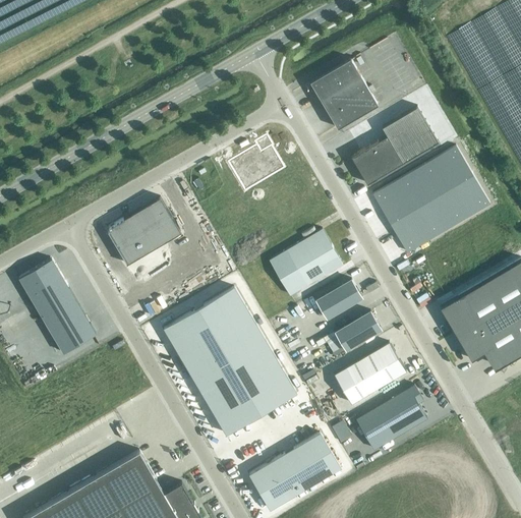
[(351,61),(350,60),(310,83),(313,89),(329,115),(337,130),(340,128),(378,107),(351,61)]
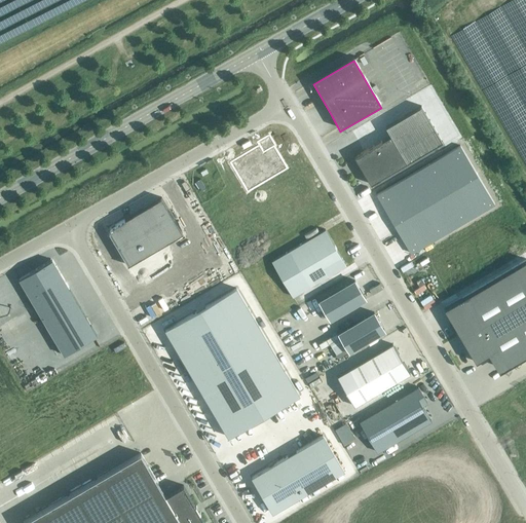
[(259,148),(229,164),(247,195),(288,173),(274,149),(275,149),(269,138),(258,144),(259,148)]
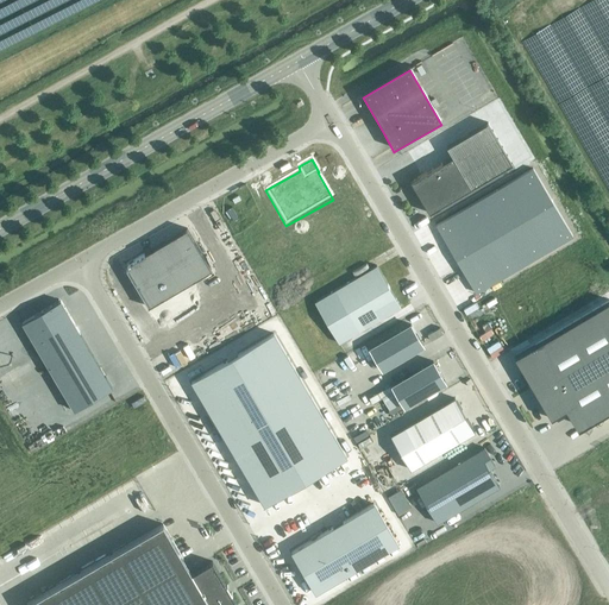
[(409,184),(427,216),(470,191),(451,159),(409,184)]
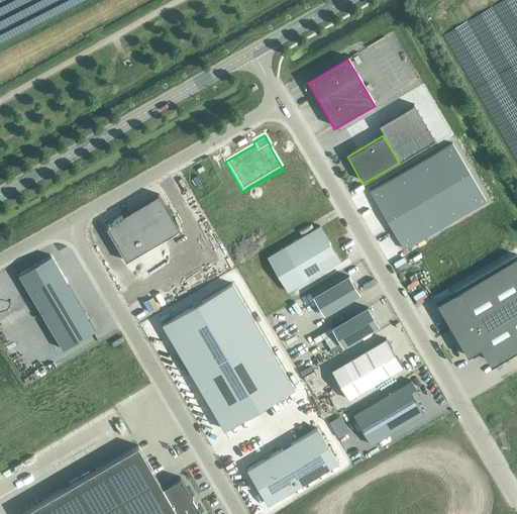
[(452,146),(371,194),(404,251),(486,204),(452,146)]
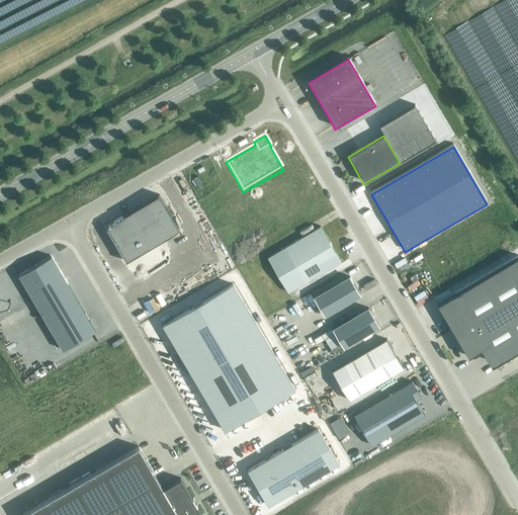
[(111,231),(110,236),(128,267),(182,236),(163,201),(111,231)]
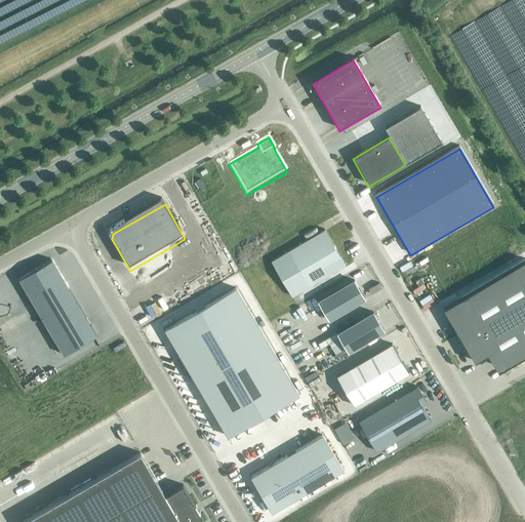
[(346,268),(324,232),(271,264),(291,299),(346,268)]
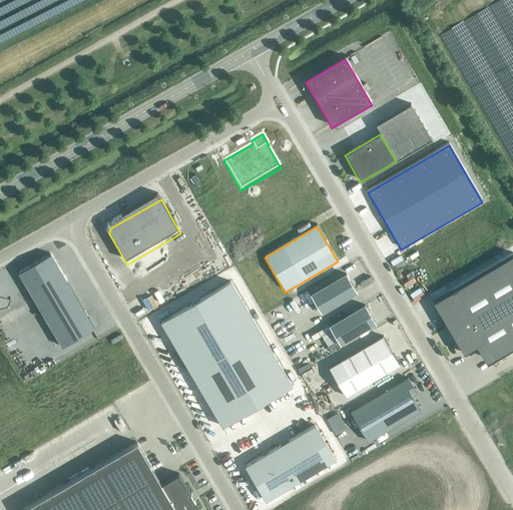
[(51,256),(18,275),(62,349),(94,330),(51,256)]
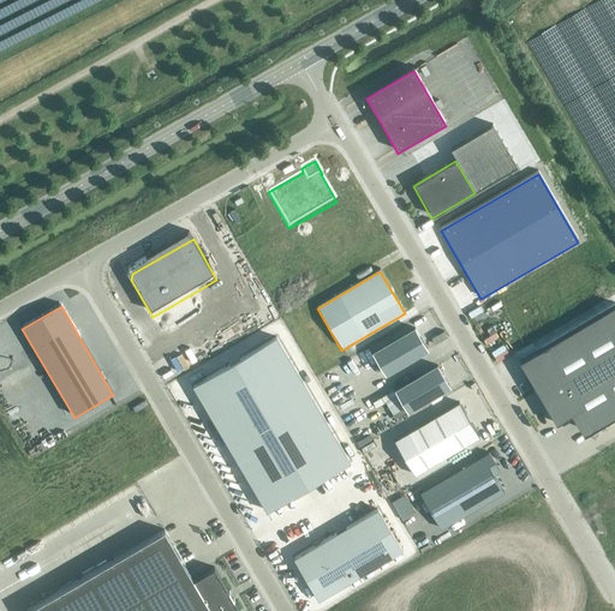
[(614,306),(519,363),(556,426),(572,418),(577,414),(589,435),(614,419),(614,306)]
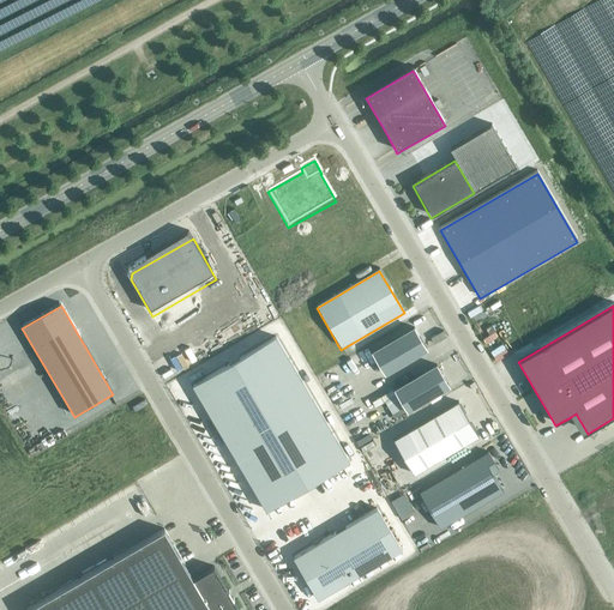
[(414,331),(372,355),(385,376),(427,351),(414,331)]
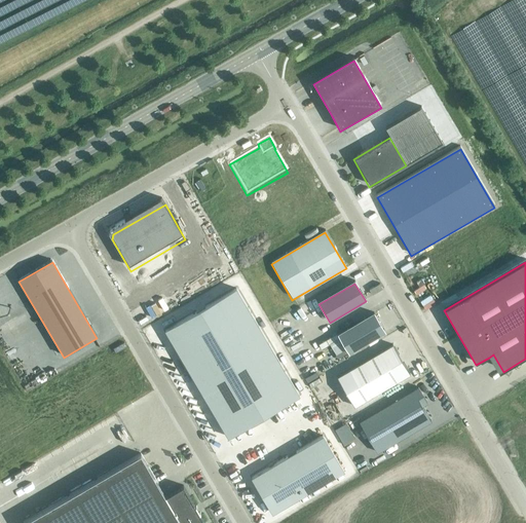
[(300,398),(236,291),(165,334),(229,440),(300,398)]
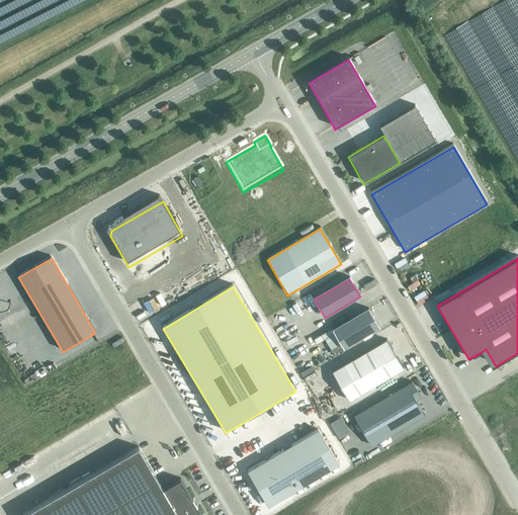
[(332,332),(343,350),(377,330),(367,312),(332,332)]
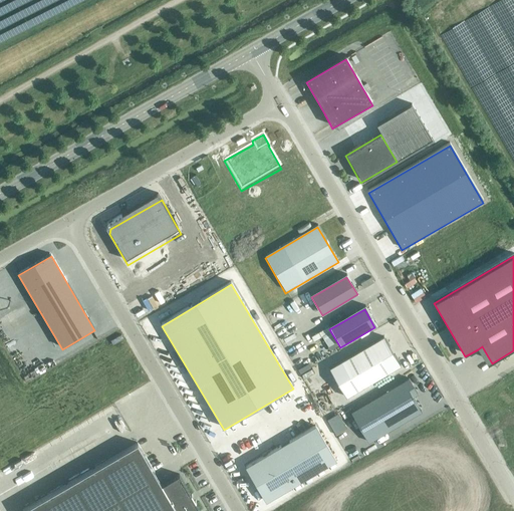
[(384,339),(329,370),(346,400),(401,367),(384,339)]
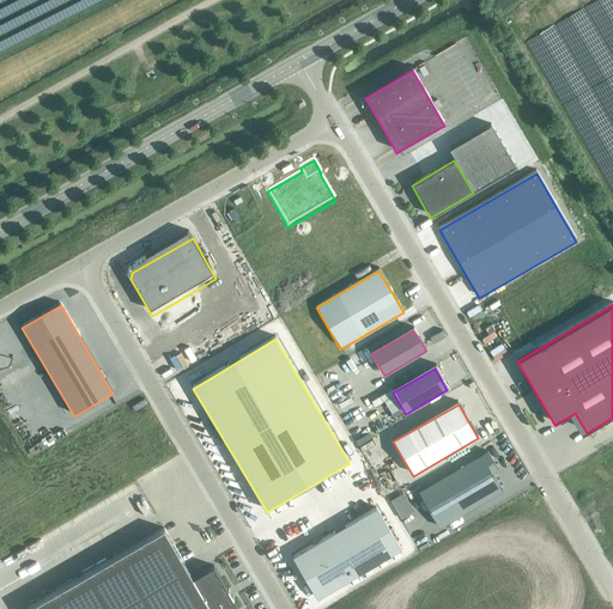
[(498,472),(487,455),(419,494),(439,530),(503,493),(492,475),(498,472)]
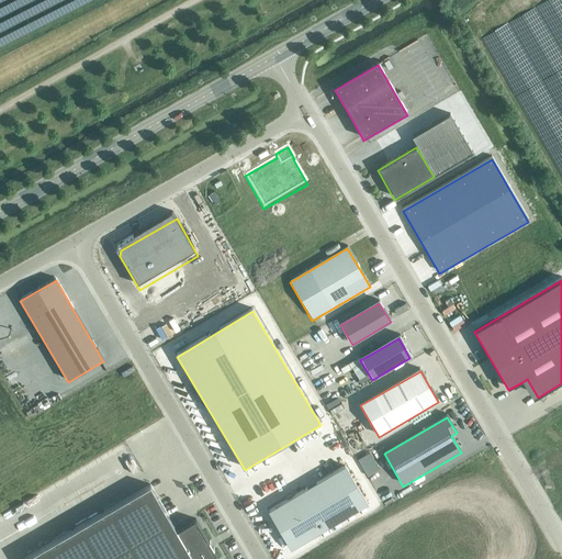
[(345,468),(269,513),(291,551),(368,506),(345,468)]
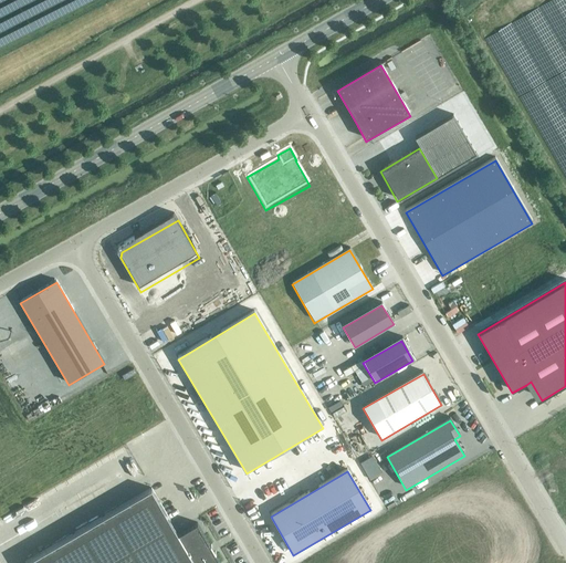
[(210,548),(197,525),(178,537),(152,491),(28,562),(218,562),(215,556),(216,555),(216,554),(215,555),(210,549),(211,548),(210,548)]
